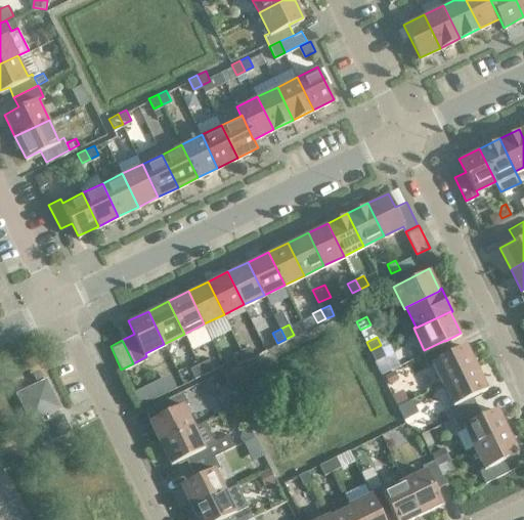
[(424,350),(422,351),(428,363),(432,361),(442,382),(476,365),(466,343),(450,350),(445,341),(445,340),(424,350)]
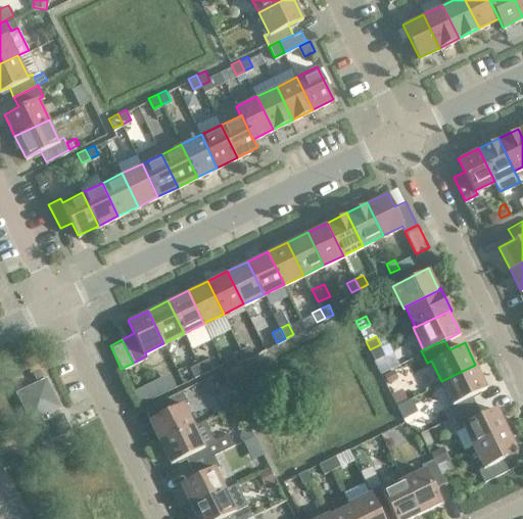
[(248,343),(240,347),(245,358),(253,354),(248,343)]
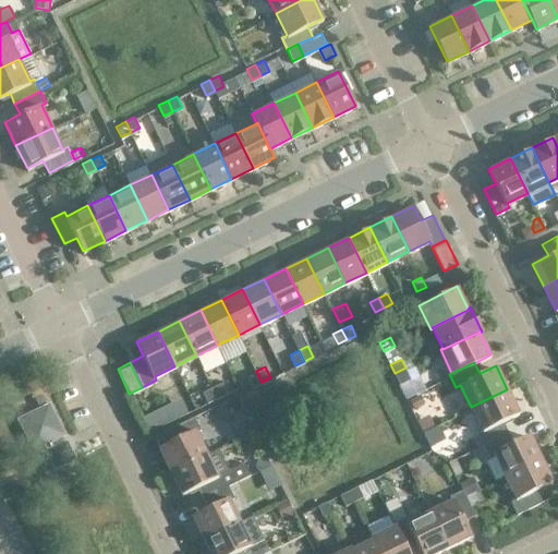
[(410,377),(405,368),(395,373),(399,382),(410,377)]
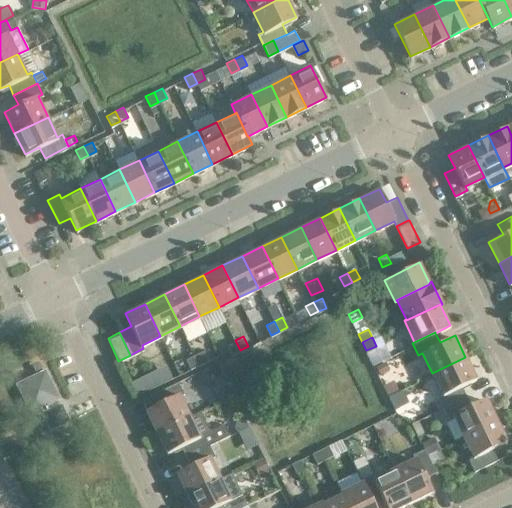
[(240,350),(235,340),(227,344),(232,354),(240,350)]
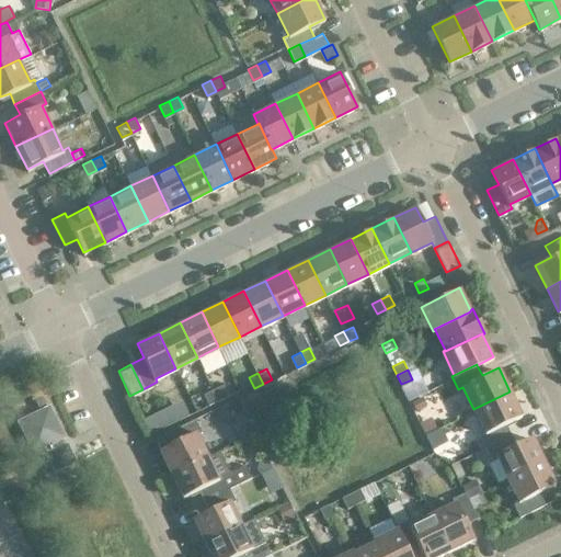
[(221,384),(213,388),(217,398),(227,394),(221,384)]
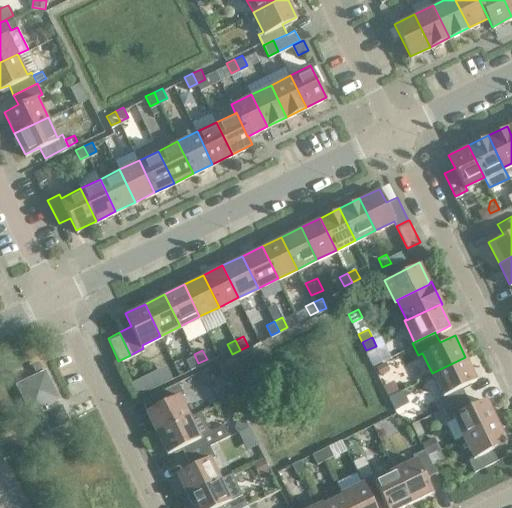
[(198,363),(194,354),(185,358),(190,367),(198,363)]
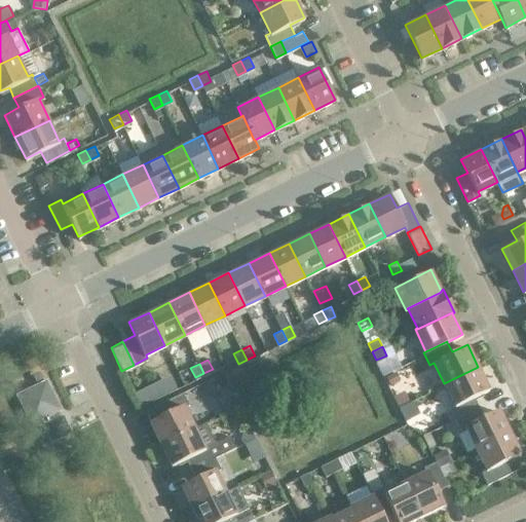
[(489,388),(478,367),(444,383),(454,404),(449,407),(455,417),(479,406),(474,396),(489,388)]
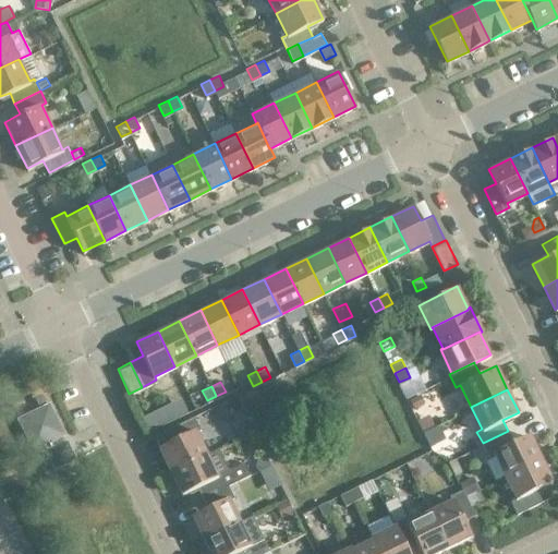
[(420,390),(409,397),(413,406),(424,399),(420,390)]
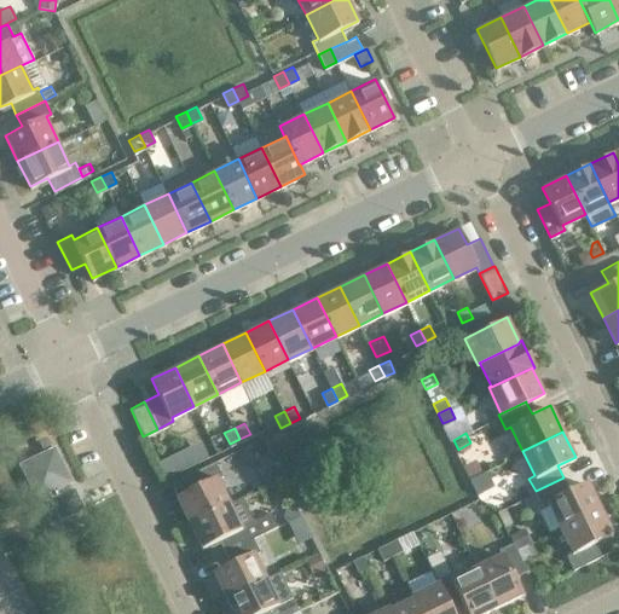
[(71,480),(55,445),(19,462),(36,497),(50,491),(52,497),(51,497),(59,515),(84,504),(74,486),(73,487),(69,481),(71,480)]
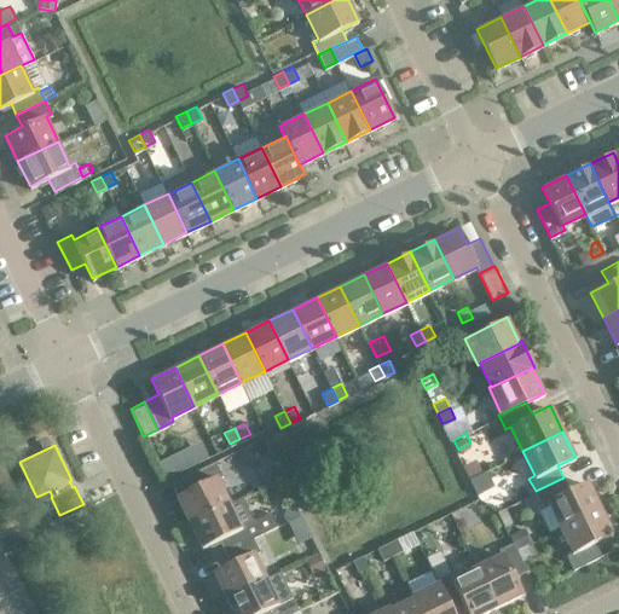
[(175,496),(189,521),(229,502),(217,476),(223,474),(215,459),(187,474),(194,487),(175,496)]
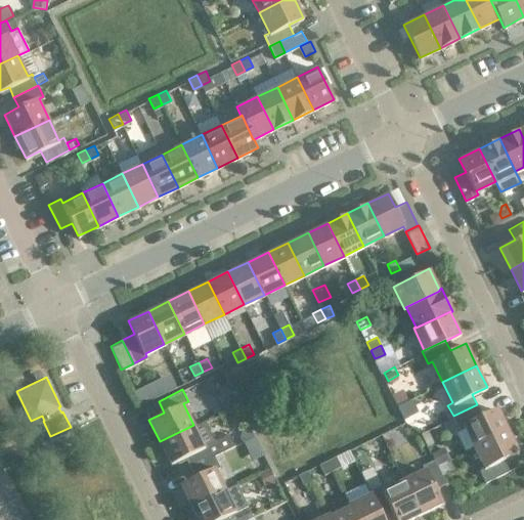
[(482,415),(477,404),(453,416),(459,427),(464,425),(474,445),(508,429),(496,407),(482,415)]
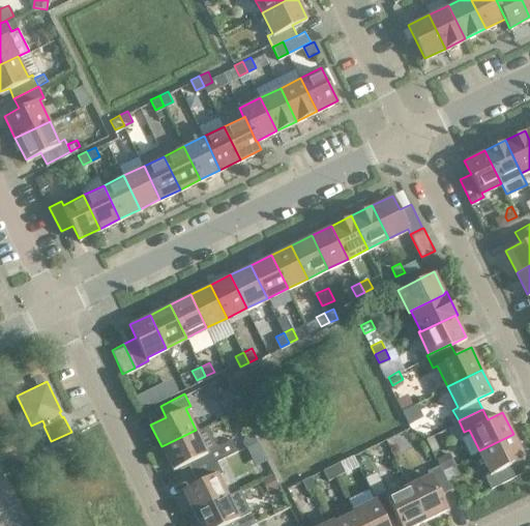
[(207,424),(196,430),(162,446),(172,468),(187,461),(193,471),(216,460),(237,449),(232,437),(216,444),(207,424)]
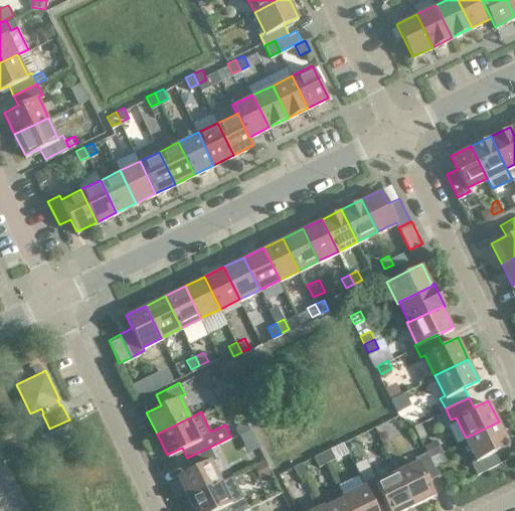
[(237,418),(234,427),(237,433),(249,428),(243,415),(237,418)]
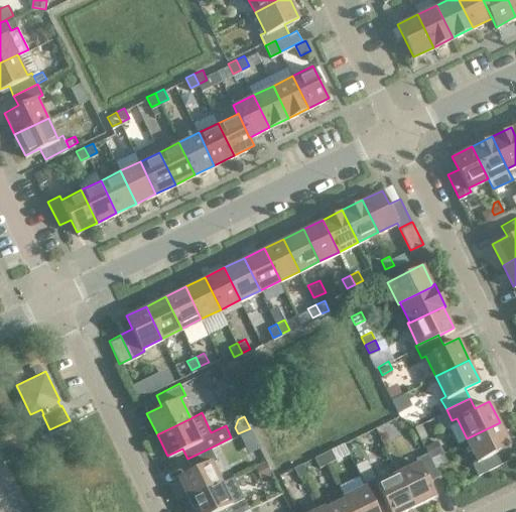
[(510,443),(500,422),(467,438),(477,460),(472,462),(478,474),(501,462),(496,451),(510,443)]
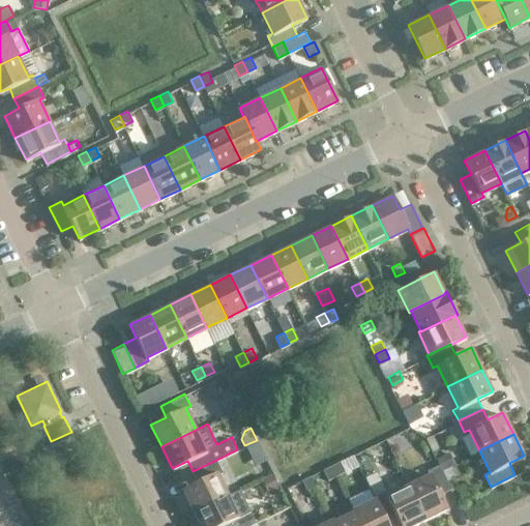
[(449,448),(436,455),(442,468),(455,462),(449,448)]
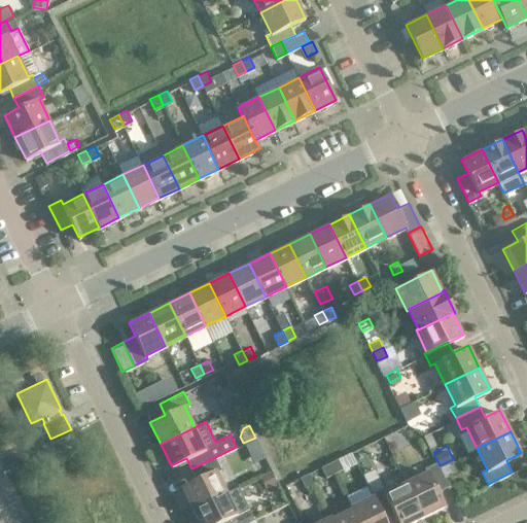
[(220,468),(215,457),(191,468),(196,479),(181,486),(191,508),(226,491),(216,471),(220,468)]
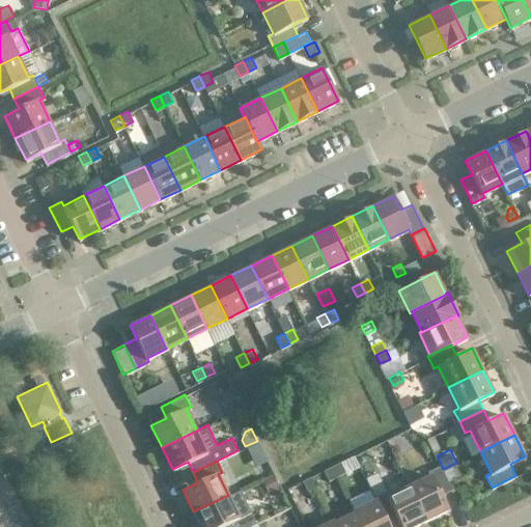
[(344,471),(339,461),(331,465),(336,475),(344,471)]
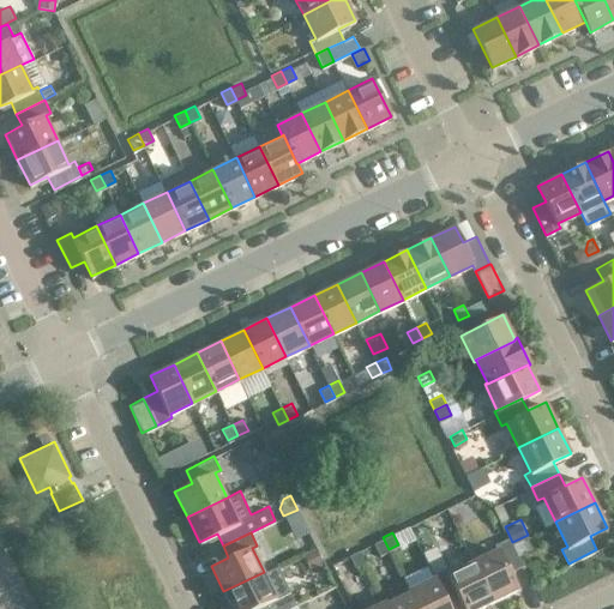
[(497,549),(473,561),(492,601),(518,588),(510,571),(523,565),(509,536),(494,543),(497,549)]
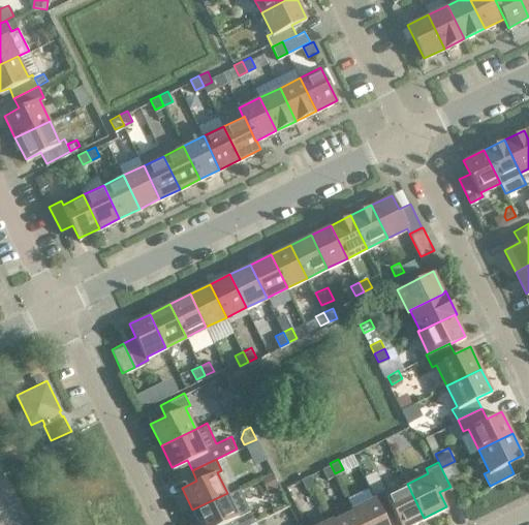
[(335,473),(330,463),(321,467),(325,477),(335,473)]
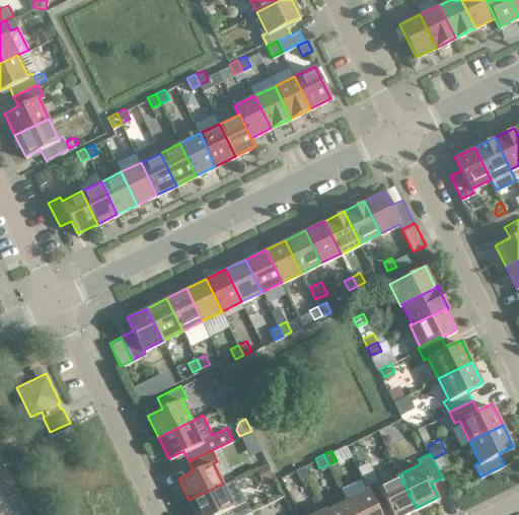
[(267,462),(254,468),(262,482),(274,476),(267,462)]
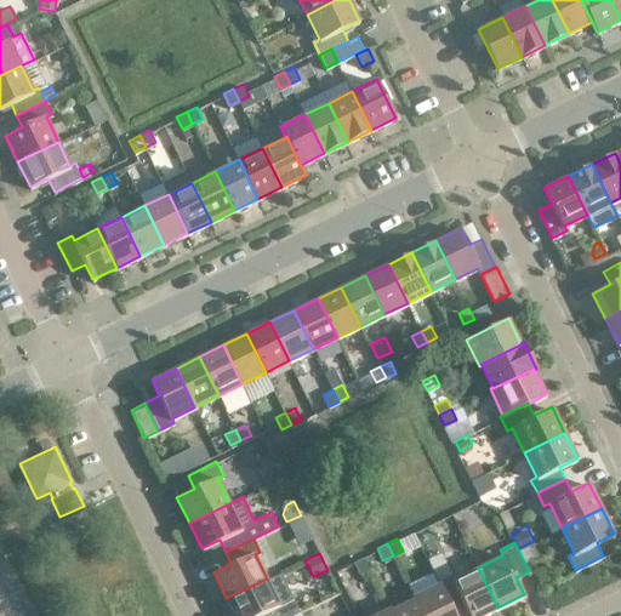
[(368,568),(362,557),(352,562),(358,572),(368,568)]
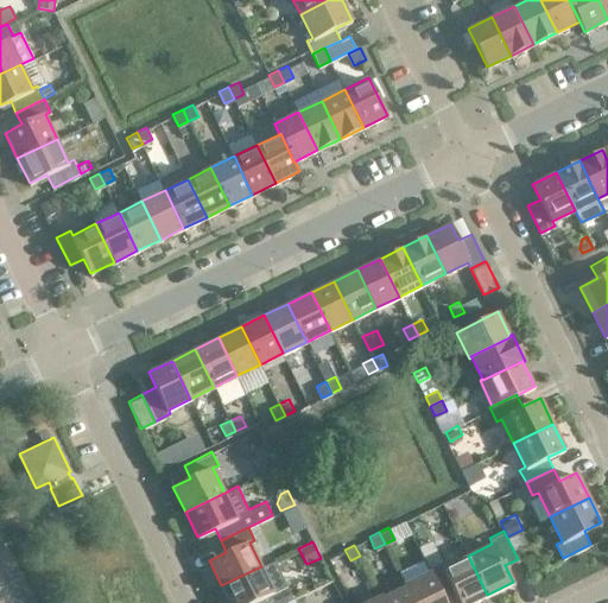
[(469,602),(487,595),(468,556),(444,567),(442,562),(428,569),(429,571),(442,596),(442,595),(454,590),(460,602),(469,602)]
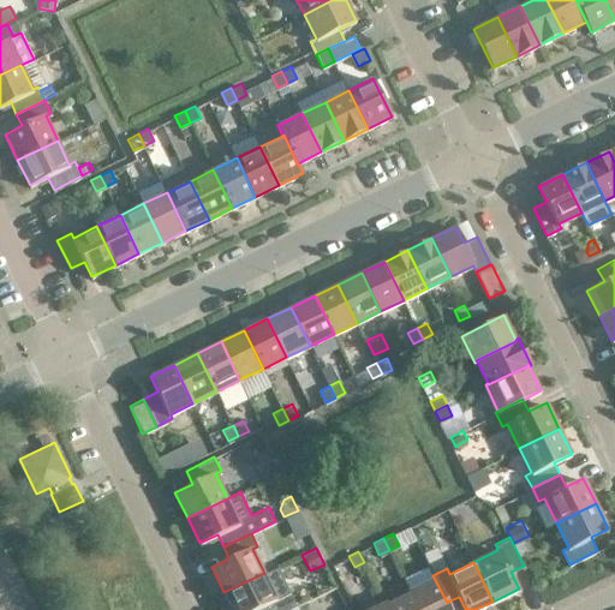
[(278,567),(264,573),(224,592),(232,609),(252,609),(254,609),(282,609),(287,608),(296,604),(278,567)]
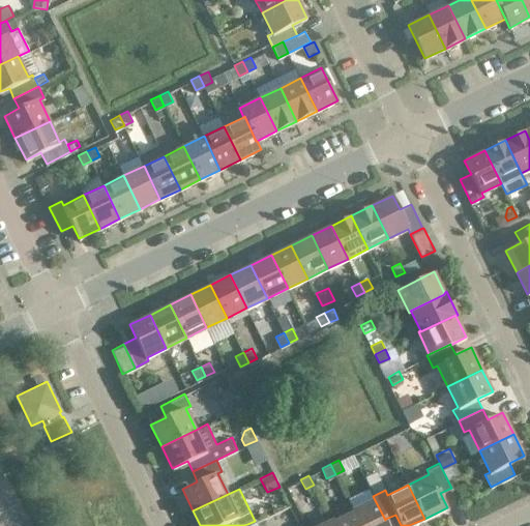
[(374,498),(351,509),(352,512),(354,510),(360,525),(388,525),(385,519),(385,520),(374,498)]
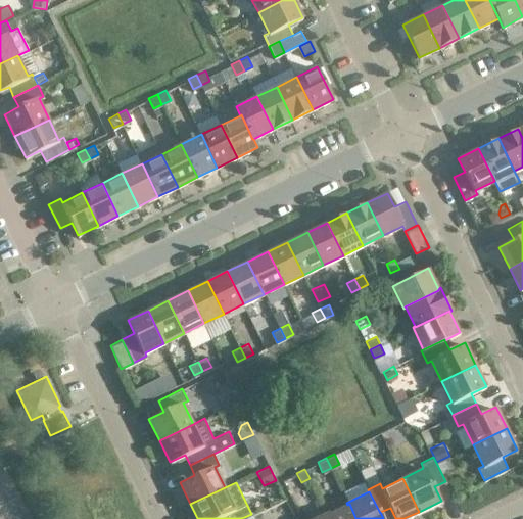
[(347,505),(329,514),(328,514),(330,518),(355,518),(349,504),(347,505)]
